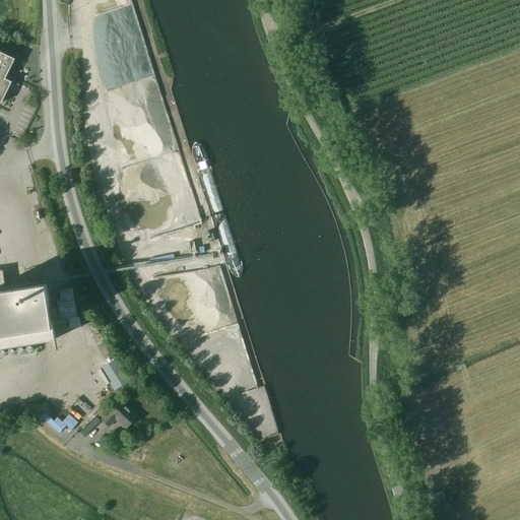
[(0,102),(2,103),(12,82),(6,78),(16,59),(0,51),(0,102)]
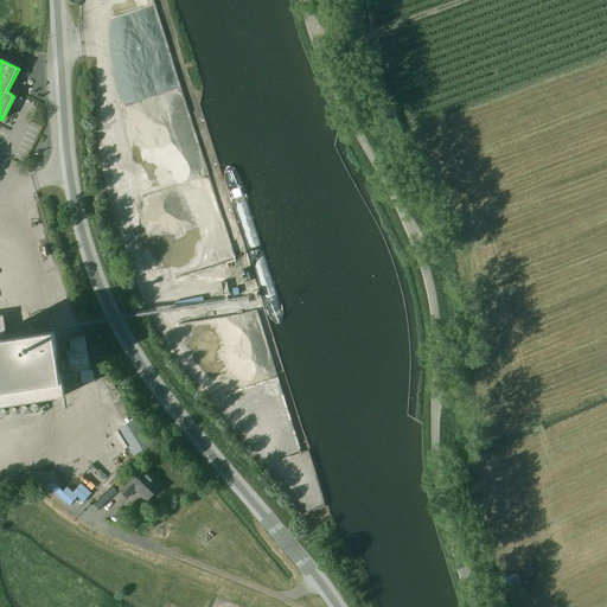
[(4,315),(0,315),(0,406),(40,400),(65,396),(56,331),(30,334),(7,338),(4,315)]
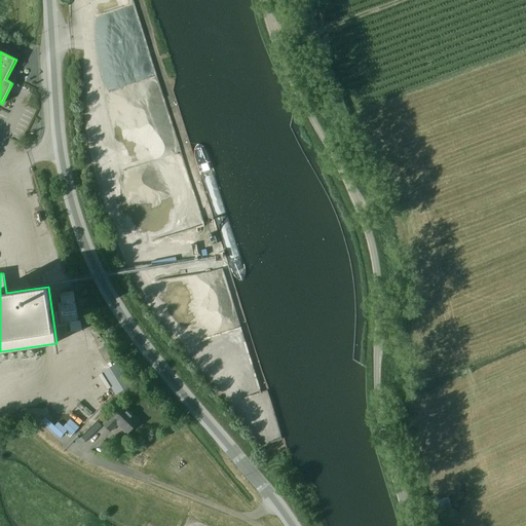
[(62,325),(66,325),(66,324),(70,323),(72,333),(82,331),(81,321),(79,321),(76,305),(74,305),(72,292),(61,293),(62,302),(59,303),(62,325)]
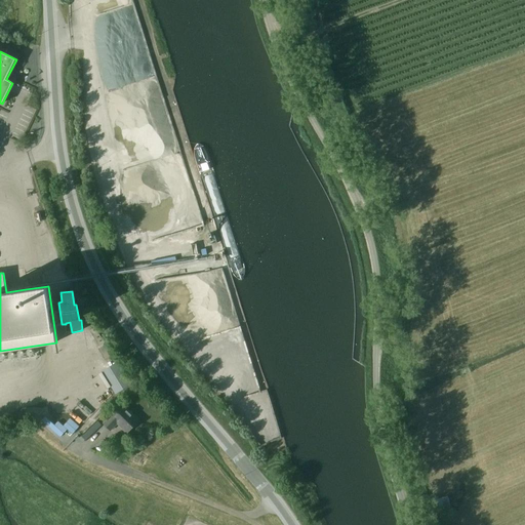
[(95,327),(90,331),(99,347),(105,344),(95,327)]
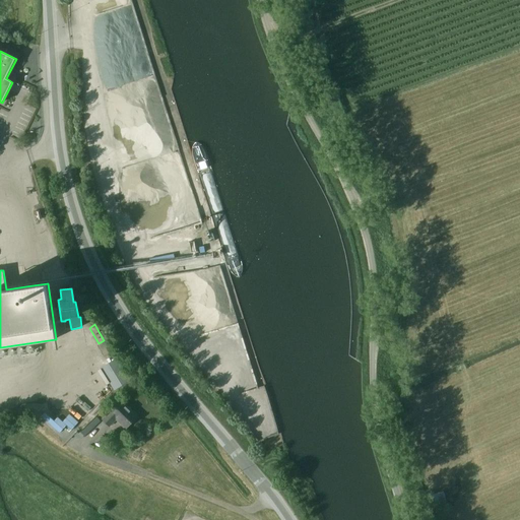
[(119,359),(101,369),(114,391),(132,381),(119,359)]
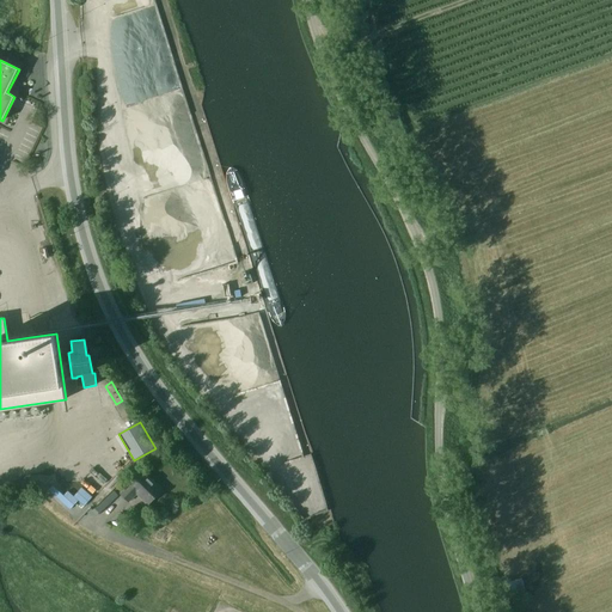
[(144,471),(121,494),(129,502),(138,494),(148,506),(163,491),(144,471)]
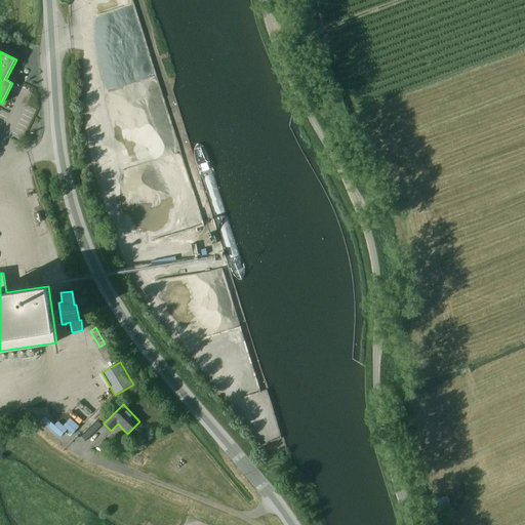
[(98,421),(84,436),(87,440),(103,426),(98,421)]
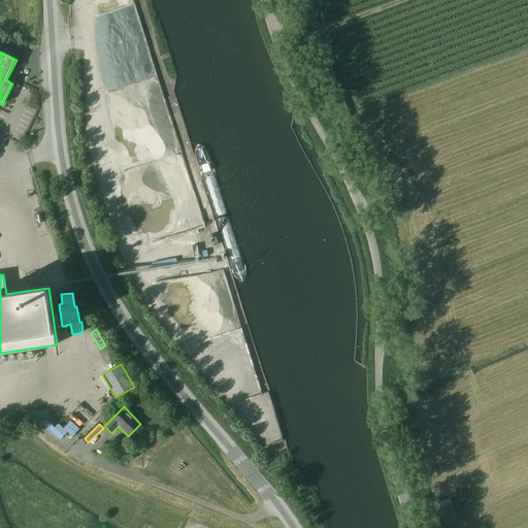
[(103,442),(102,450),(109,452),(110,444),(103,442)]
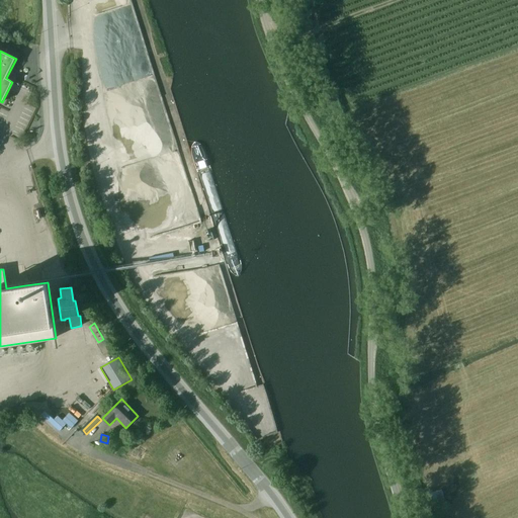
[(441,490),(431,493),(434,502),(444,499),(441,490)]
